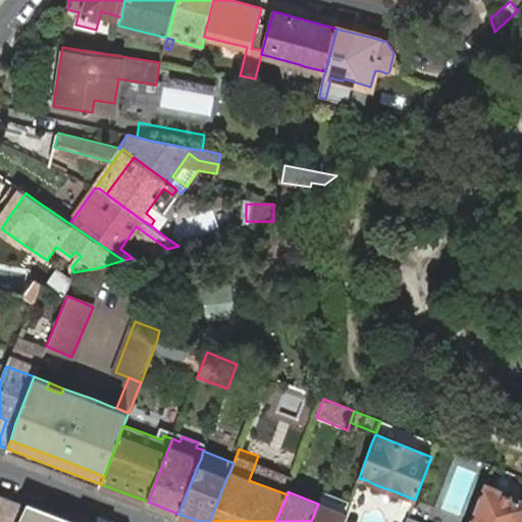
[(521,521),(521,510),(484,492),(472,521),(521,521)]
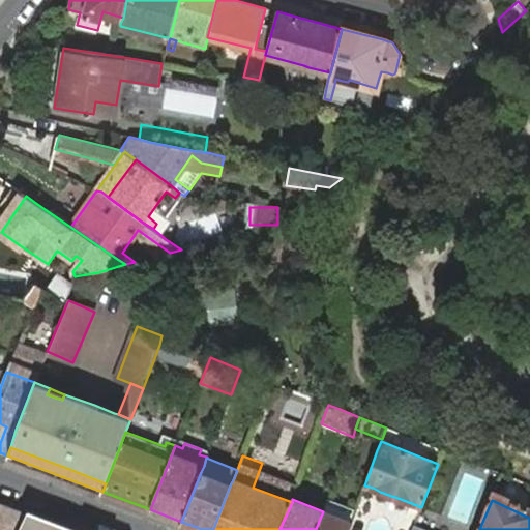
[(22,529),(28,519),(0,507),(0,529),(22,529)]
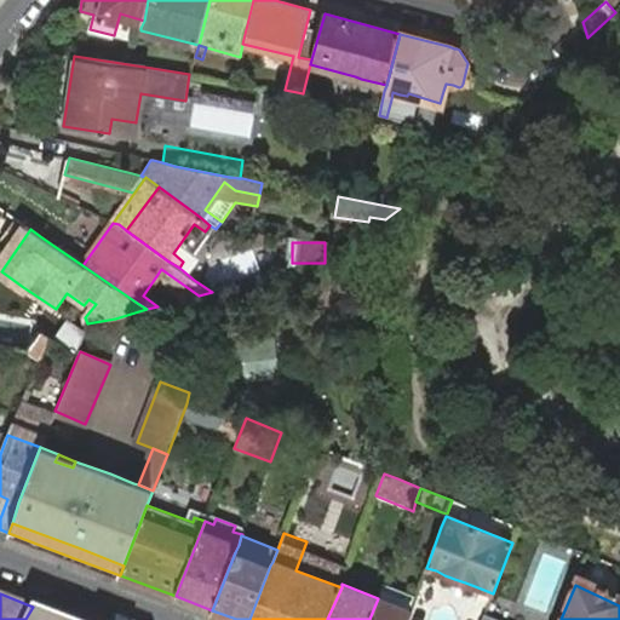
[(378,597),(378,598),(369,619),(406,619),(409,609),(378,597)]
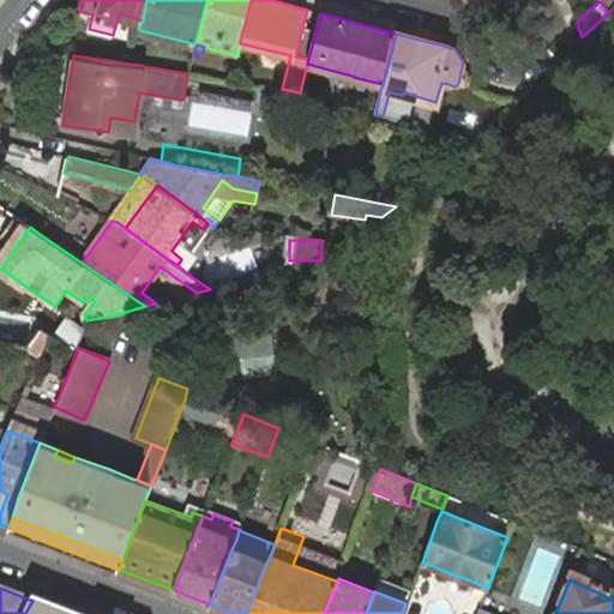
[(66,613),(32,601),(25,613),(66,613)]
